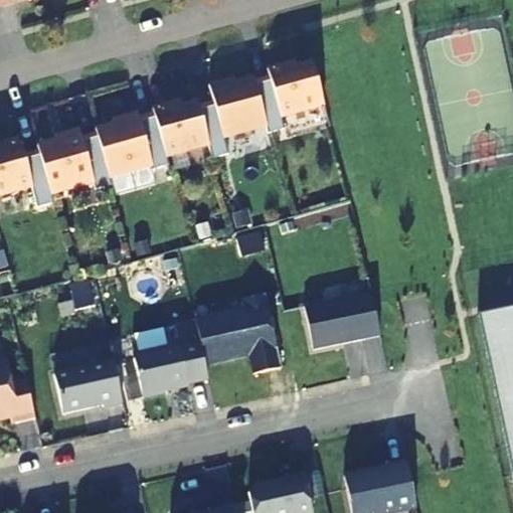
[(326,105),(314,62),(288,69),(286,64),(270,68),(271,76),(257,80),(269,125),(271,132),(287,128),(284,117),(326,105)]
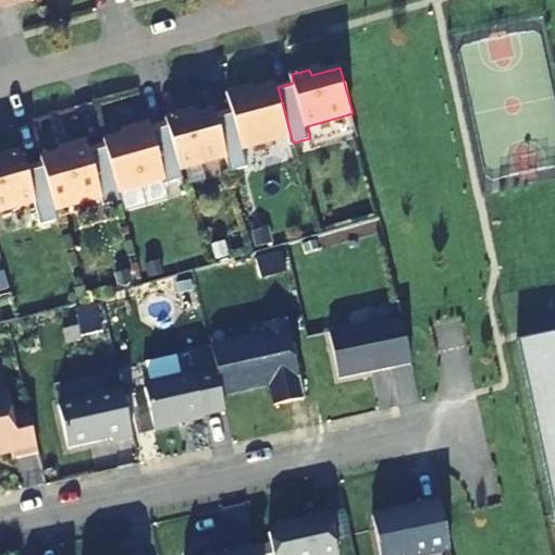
[(291,135),(278,87),(276,83),(248,91),(247,87),(229,91),(233,109),(217,114),(229,156),(233,170),(249,165),(245,148),(291,135)]
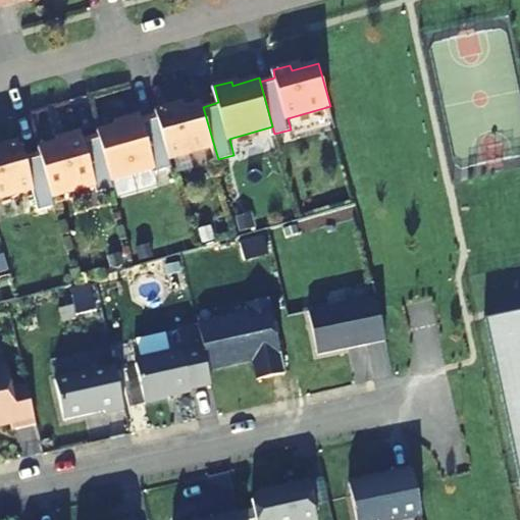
[(170,158),(214,146),(203,107),(202,103),(178,110),(176,105),(156,110),(157,113),(170,158)]
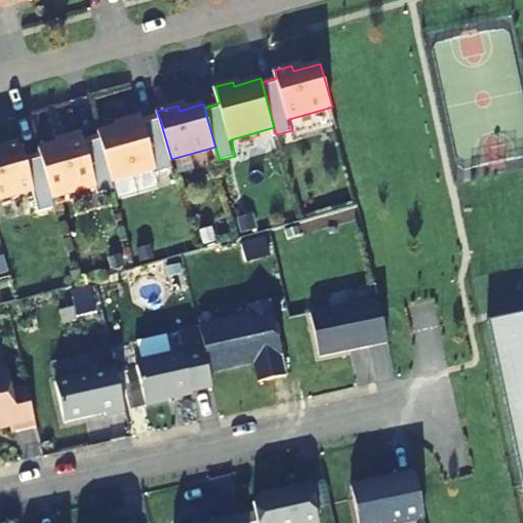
[(171,159),(158,114),(144,119),(143,115),(125,121),(126,124),(99,131),(101,134),(113,180),(156,168),(158,171),(173,167),(171,159)]
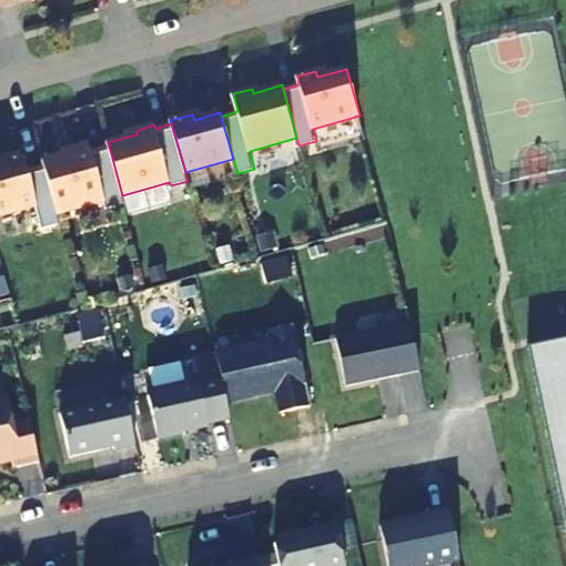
[(122,195),(109,145),(92,150),(90,142),(71,148),(72,152),(43,160),(44,165),(58,213),(105,200),(107,208),(124,203),(122,195)]
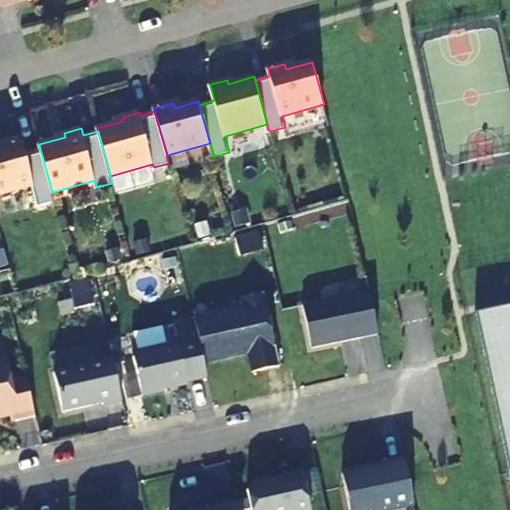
[(52,192),(40,149),(26,153),(21,137),(4,142),(6,148),(0,149),(0,194),(33,185),(39,205),(55,200),(52,192)]
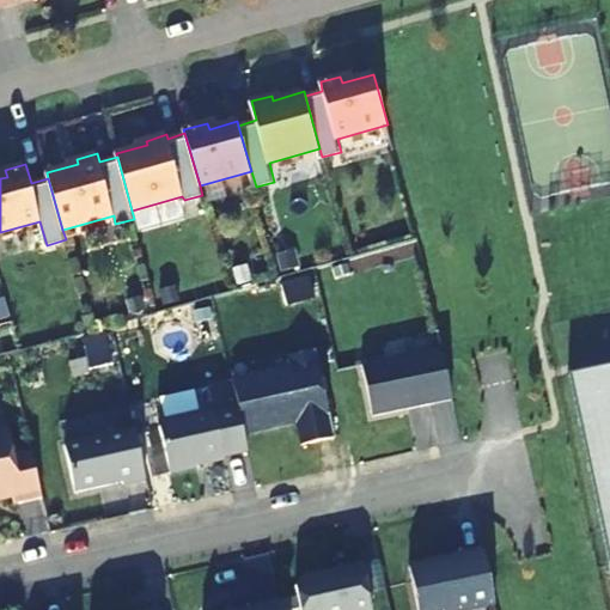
[(85,339),(86,345),(110,340),(109,334),(85,339)]
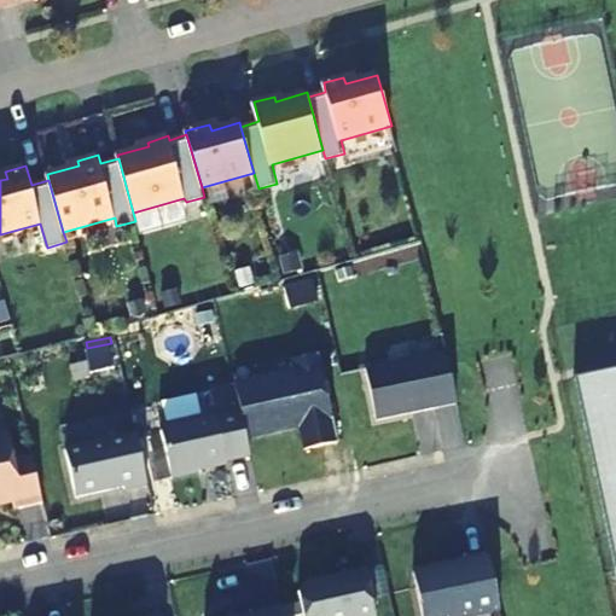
[(93,372),(116,366),(111,343),(87,348),(93,372)]
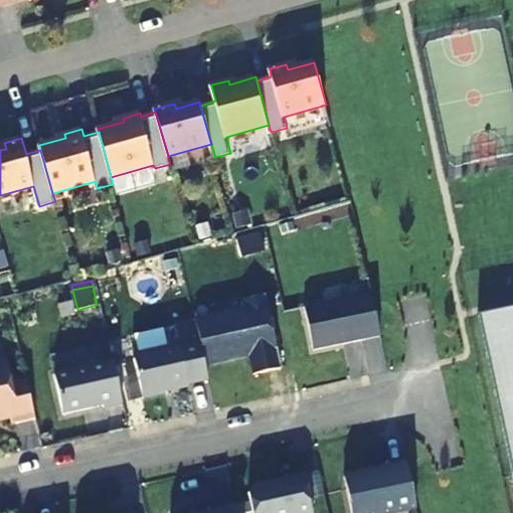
[(315,349),(382,335),(373,292),(306,306),(315,349)]
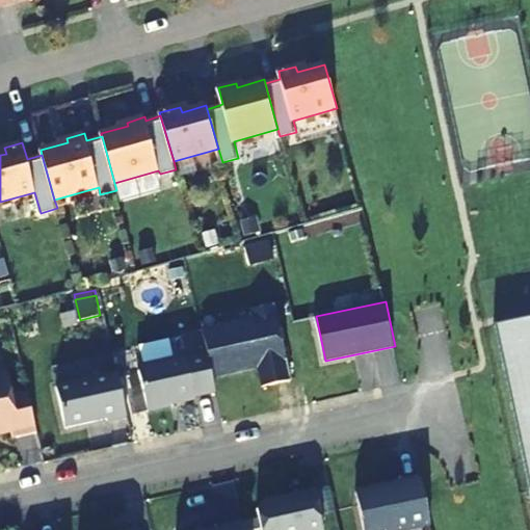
[(256,318),(203,330),(213,376),(260,366),(265,386),(292,379),(275,303),(254,309),(256,318)]
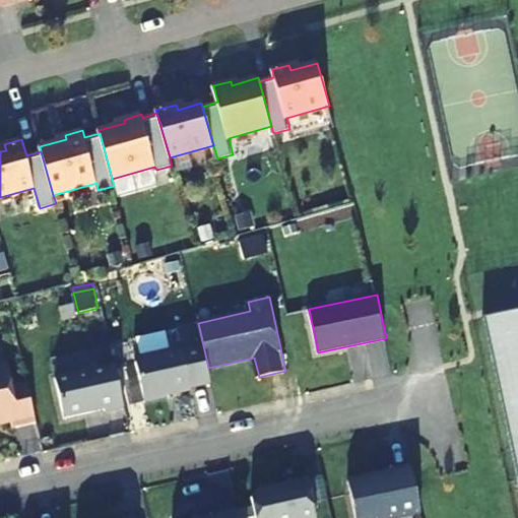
[(517,307),(482,315),(517,472),(517,307)]
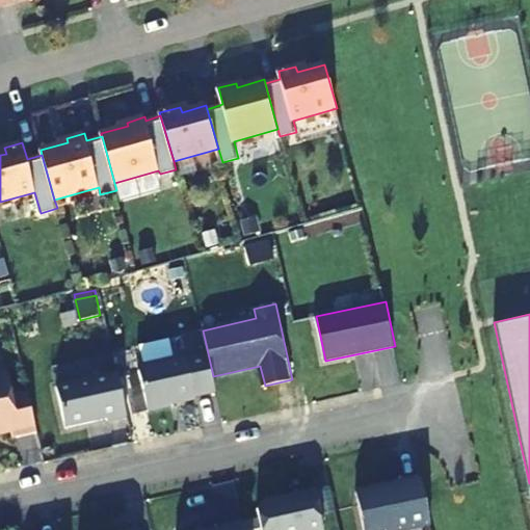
[(196,395),(217,391),(213,376),(203,330),(183,335),(187,354),(143,365),(140,370),(150,411),(173,405),(173,403),(196,398),(196,395)]
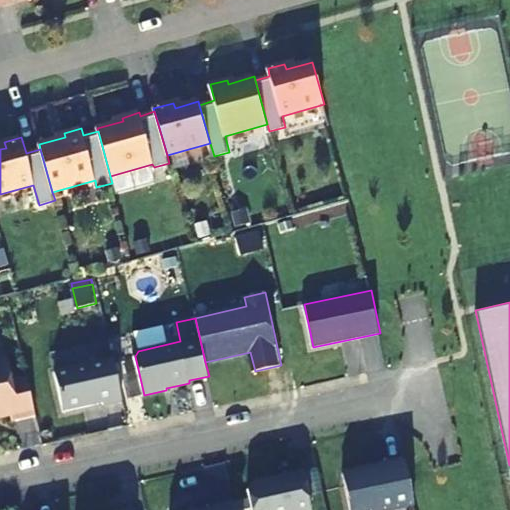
[(37,416),(28,378),(13,381),(7,356),(0,357),(0,412),(11,410),(14,421),(37,416)]
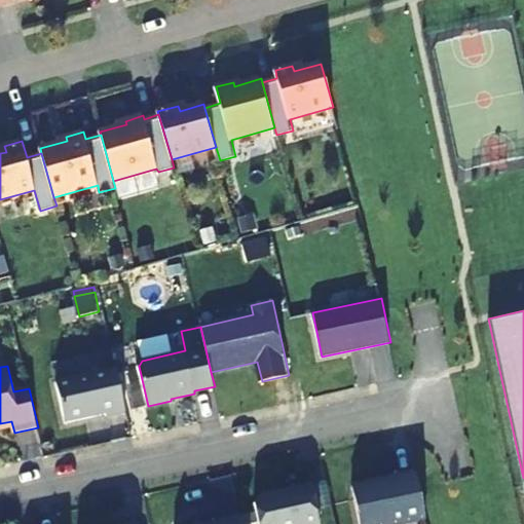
[(108,416),(127,412),(117,369),(58,382),(66,422),(107,413),(108,416)]
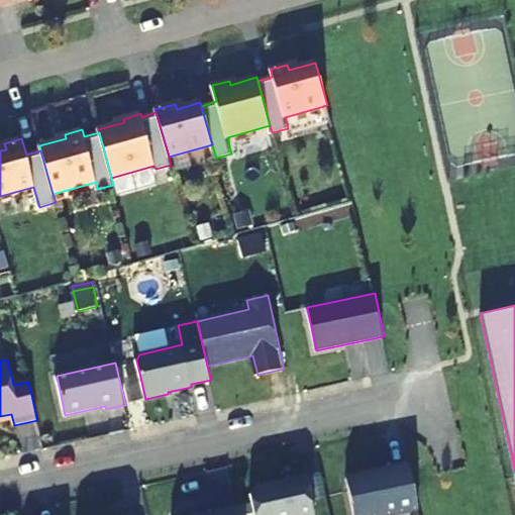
[(354,514),(388,514),(420,508),(410,460),(379,468),(380,471),(347,477),(354,514)]
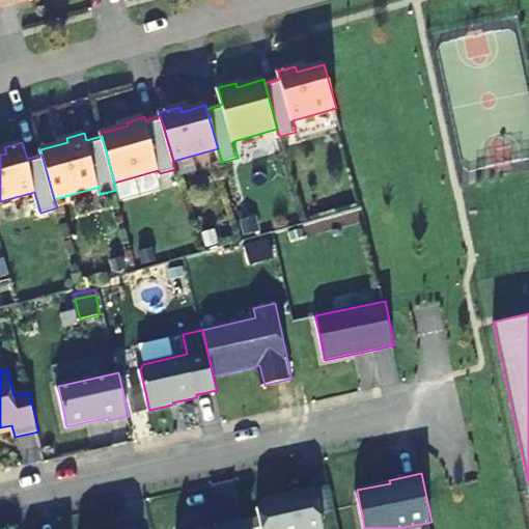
[(262,528),(325,528),(315,486),(262,499),(258,506),(262,528)]
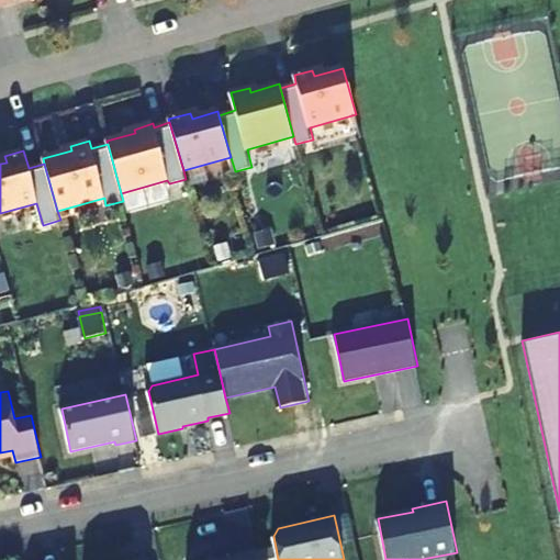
[(260,559),(259,550),(238,555),(238,558),(226,559),(260,559)]
